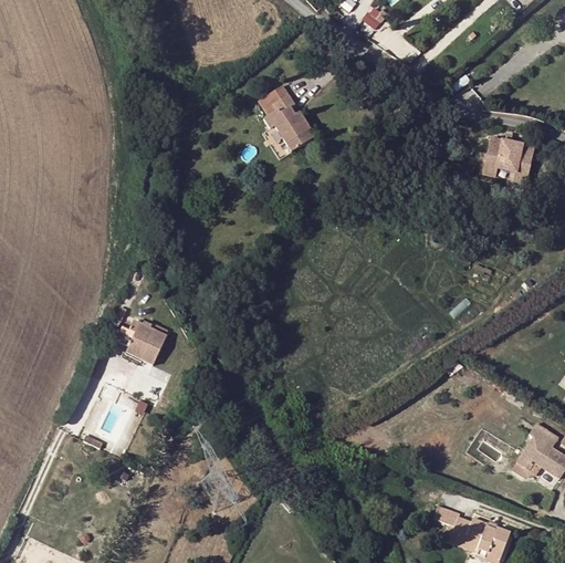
[(363,17),(377,25),(386,12),(372,3),(363,17)]
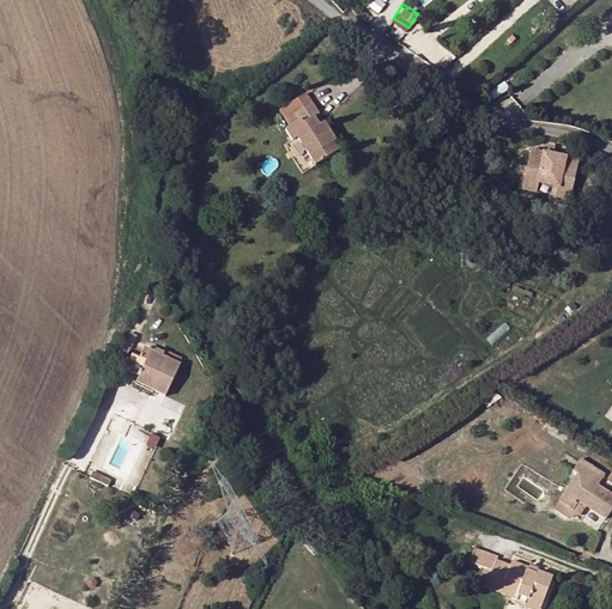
[(315,115),(319,111),(306,91),(279,109),(289,125),(285,127),(292,136),(298,133),(316,162),(340,146),(323,120),(320,122),(315,115)]
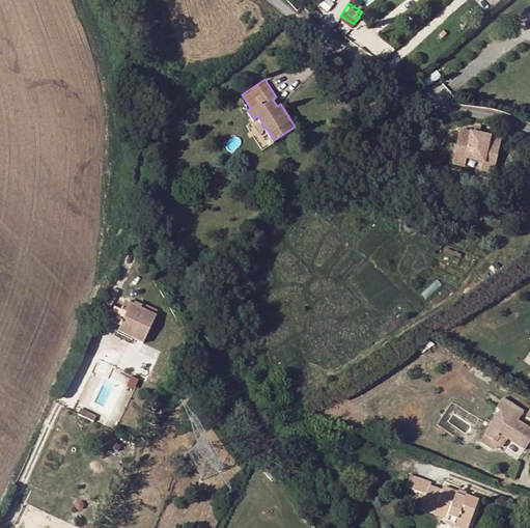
[(501,132),(480,127),(479,134),(483,135),(480,145),(491,147),(493,141),(499,142),(501,132)]
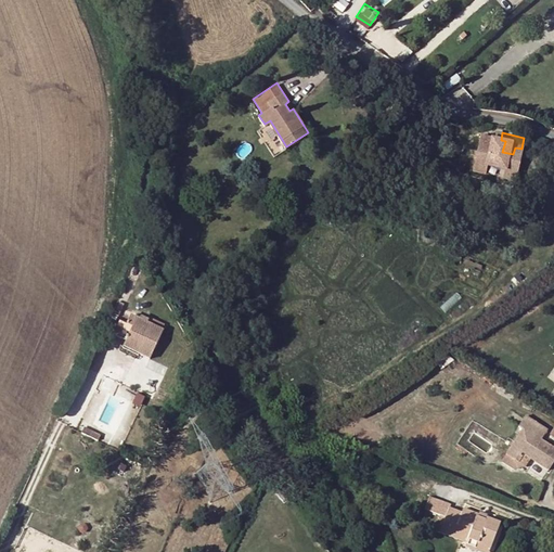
[(440,135),(428,146),(438,155),(449,142),(440,135)]
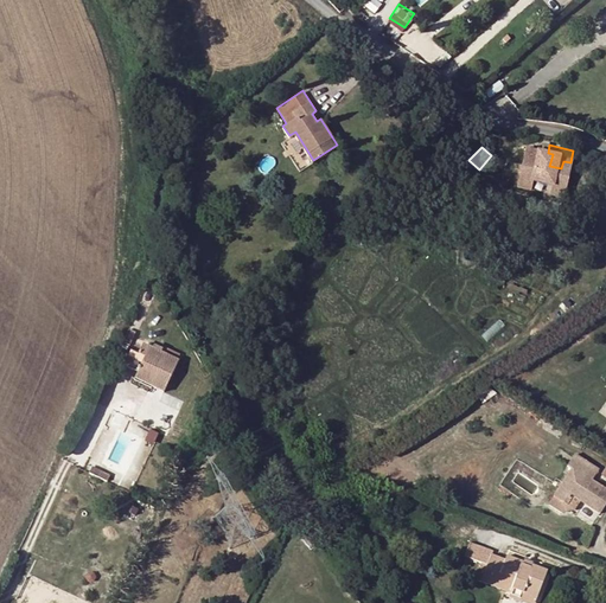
[(161,350),(153,346),(144,341),(140,351),(132,346),(125,361),(139,369),(138,372),(153,379),(151,382),(165,389),(179,358),(161,350)]
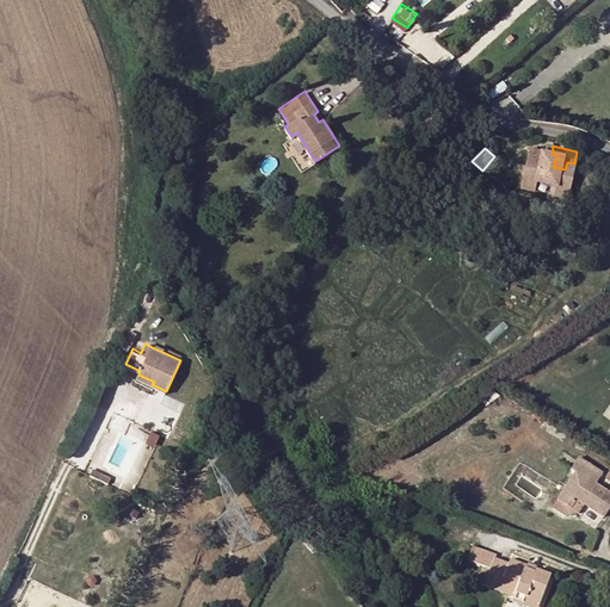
[(154,382),(139,375),(136,379),(151,386),(152,384),(154,382)]
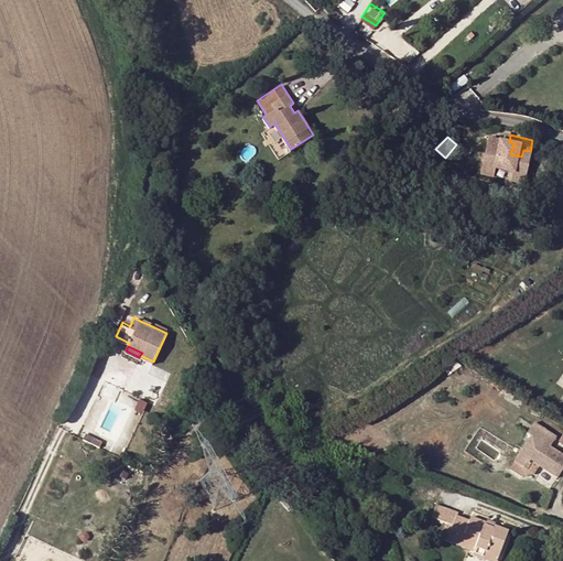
[(450,379),(442,369),(432,376),(440,387),(450,379)]
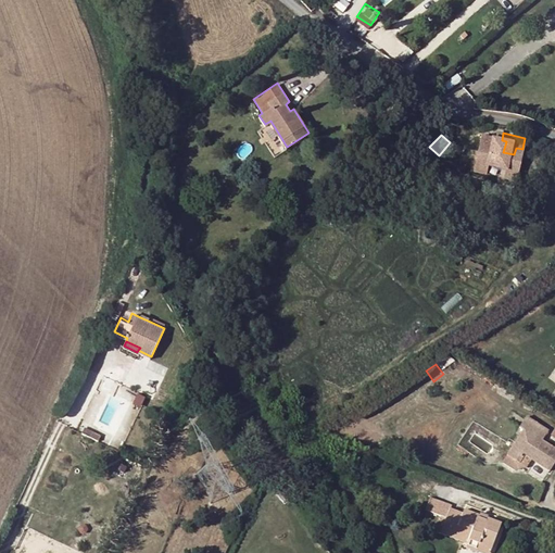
[(542,425),(527,414),(520,425),(524,427),(507,453),(519,461),(525,452),(531,456),(550,468),(554,460),(554,445),(542,438),(547,431),(549,428),(542,425)]
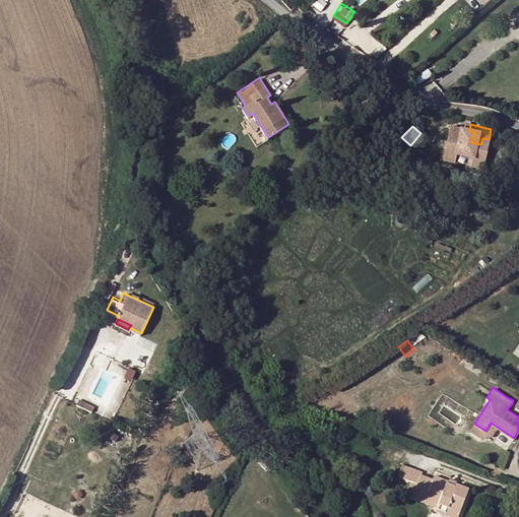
[(513,400),(512,403),(518,407),(518,391),(513,388),(507,397),(513,400)]
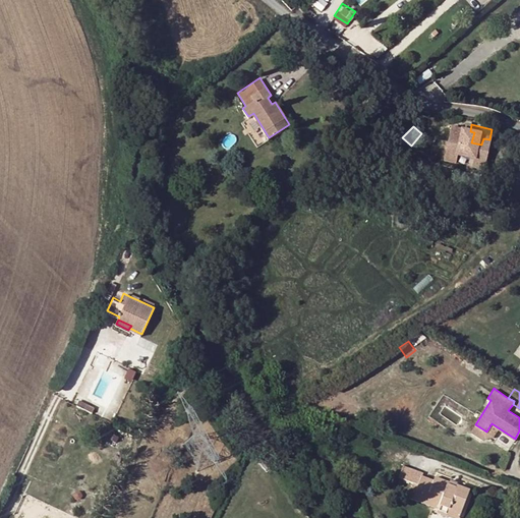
[(486,432),(475,424),(474,424),(469,430),(479,438),(493,435),(498,427),(492,423),(486,432)]
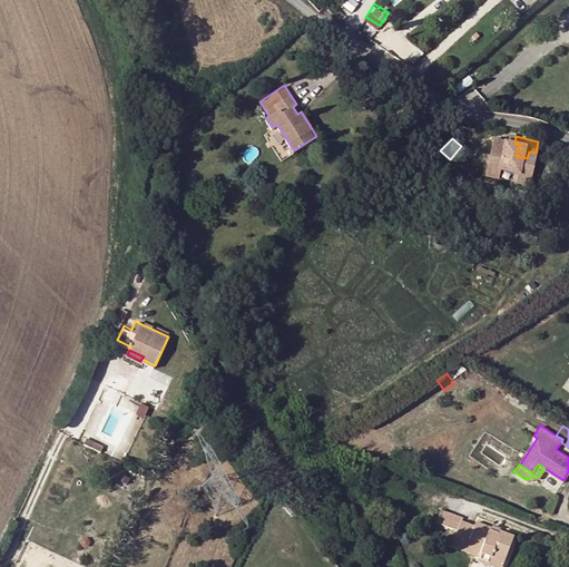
[(458,528),(461,520),(463,515),(440,507),(435,520),(458,528)]
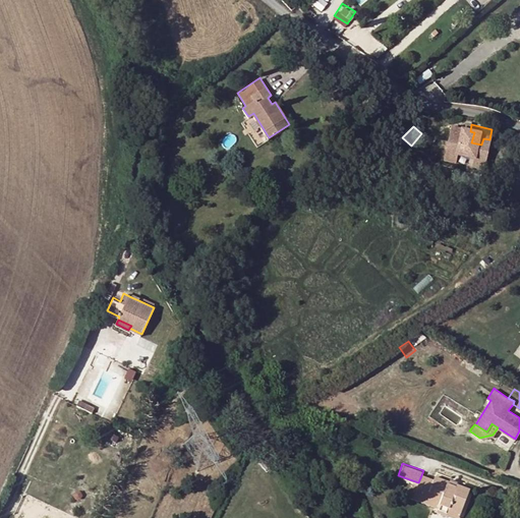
[(432,479),(421,475),(418,482),(413,497),(425,502),(426,498),(461,511),(469,490),(435,476),(432,479)]
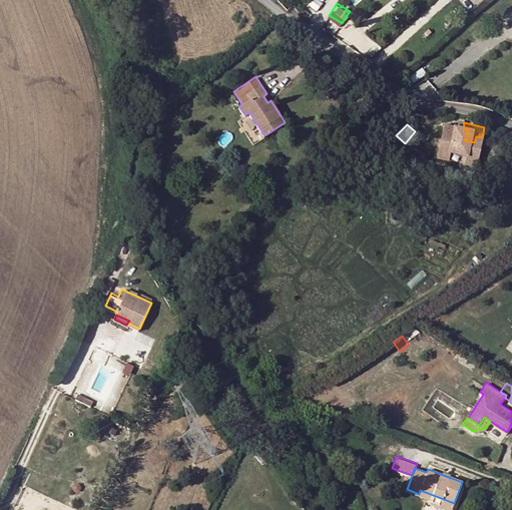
[(451,509),(454,503),(420,490),(419,494),(431,498),(429,503),(451,509)]
